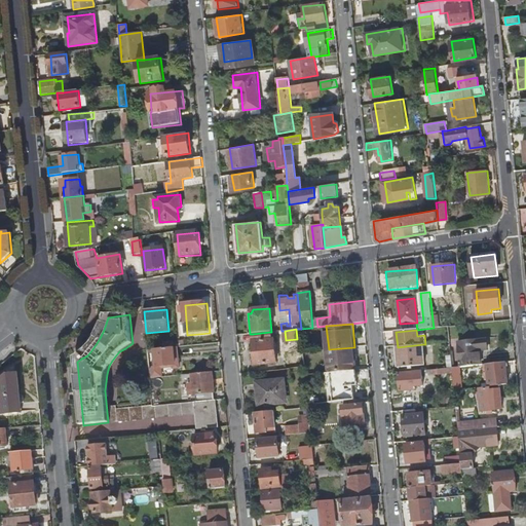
[(271,338),(270,332),(253,334),(256,365),(276,363),(274,338),(271,338)]
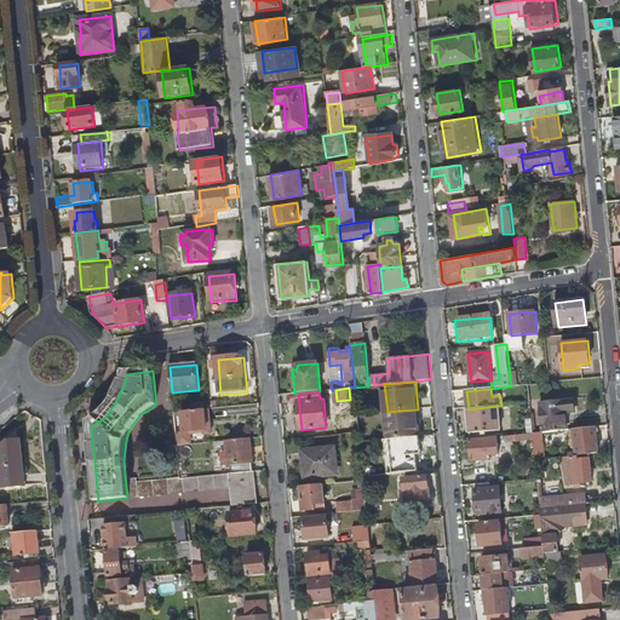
[(573,399),(540,402),(544,432),(574,429),(577,429),(573,399)]
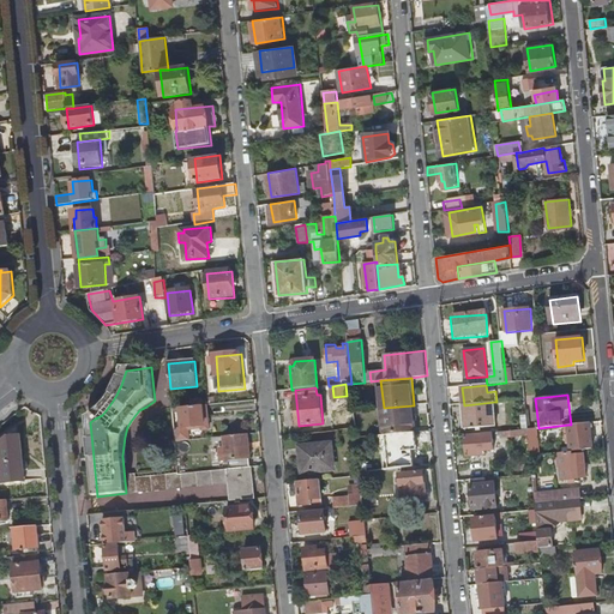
[(464,405),(463,405),(465,429),(497,426),(494,402),(464,405)]
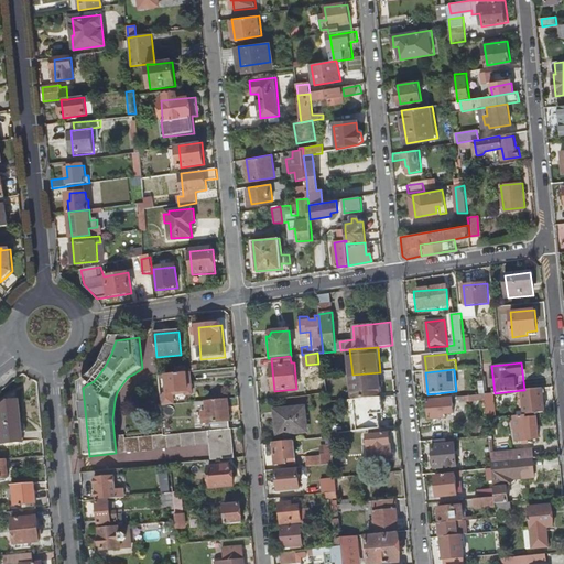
[(382,398),(380,372),(353,375),(355,400),(361,400),(379,398),(382,398)]
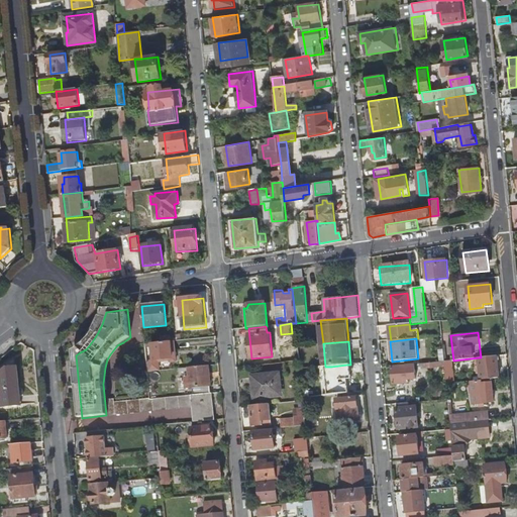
[(174,358),(172,342),(161,343),(152,344),(154,360),(174,358)]
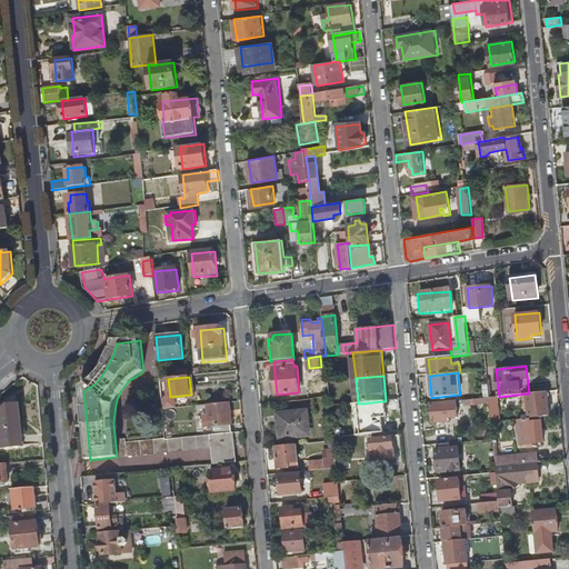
[(549,416),(547,391),(529,393),(527,393),(529,418),(549,416)]
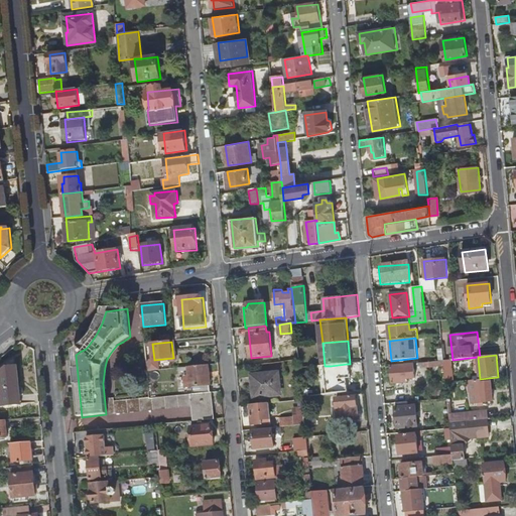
[(446,384),(455,383),(452,360),(443,361),(444,367),(446,384)]
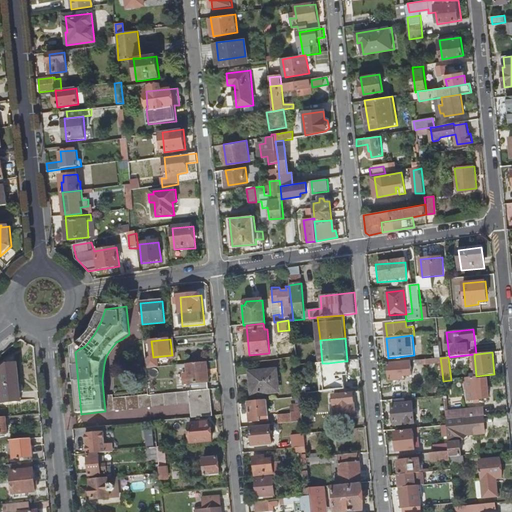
[(410,361),(411,367),(441,364),(440,358),(410,361)]
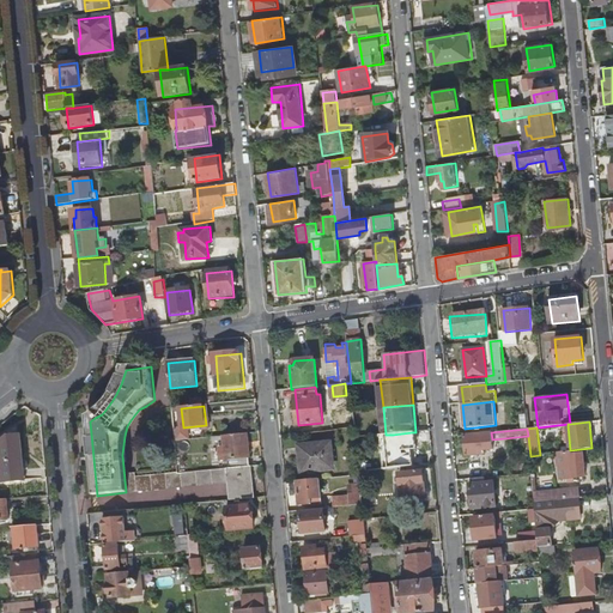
[(412,432),(393,435),(394,445),(413,444),(412,432)]
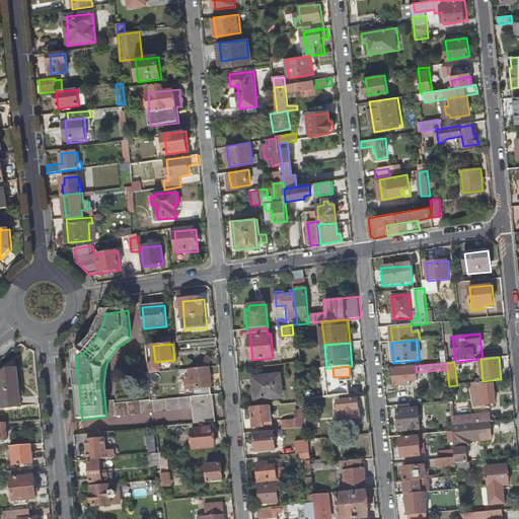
[(418,381),(417,372),(416,366),(393,368),(395,387),(405,386),(405,382),(418,381)]
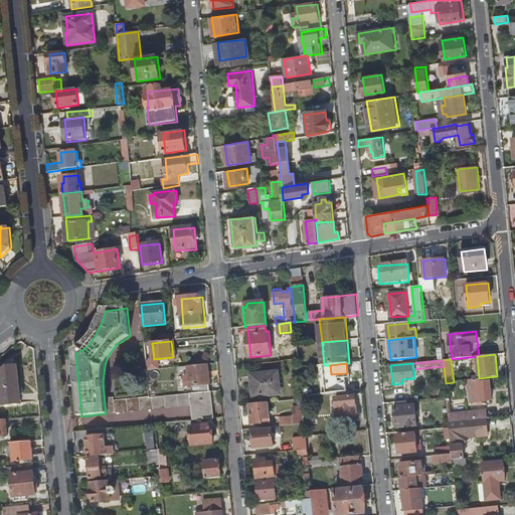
[(0,406),(21,405),(17,365),(6,366),(0,370),(0,388),(1,388),(2,396),(0,396),(0,406)]
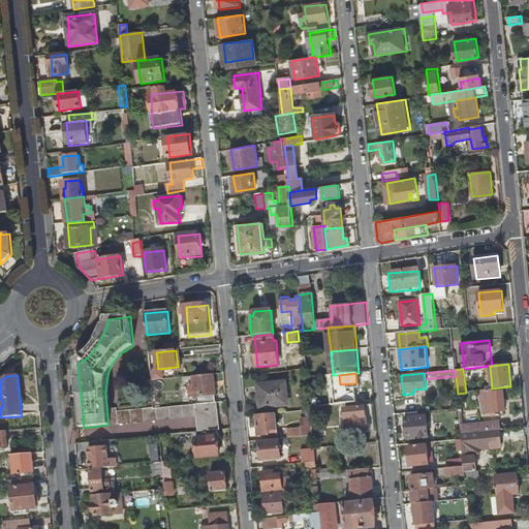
[(193,377),(194,380),(195,395),(199,395),(200,405),(217,404),(214,375),(193,377)]
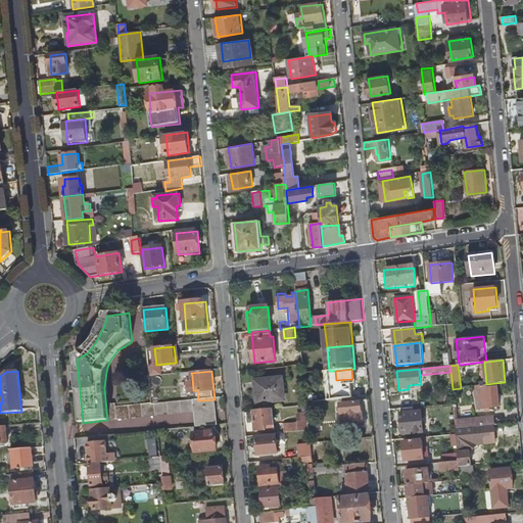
[(282,377),(254,380),(256,401),(284,399),(282,377)]
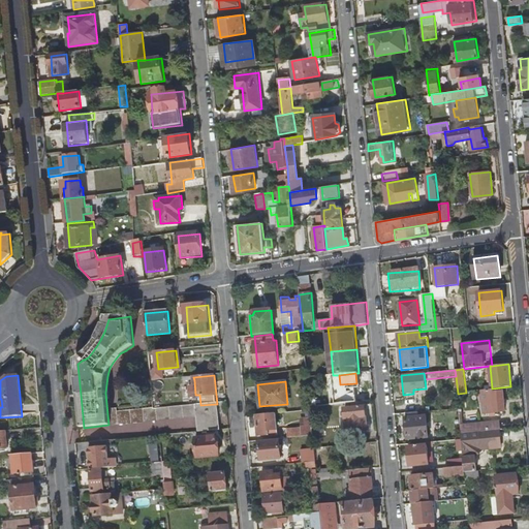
[(494,390),(483,391),(485,414),(505,412),(503,392),(494,393),(494,390)]
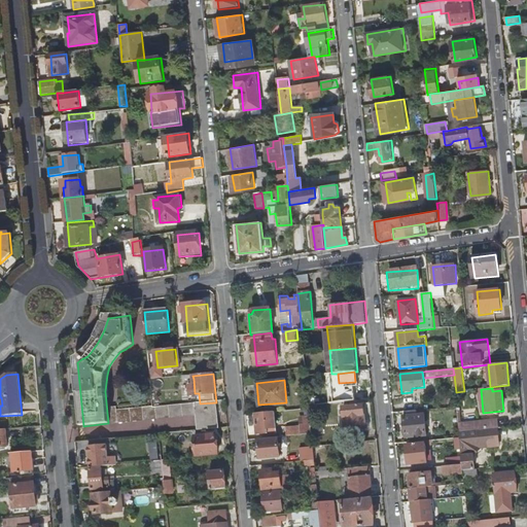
[(352,400),(343,401),(345,430),(365,428),(364,425),(366,425),(364,405),(352,406),(352,400)]
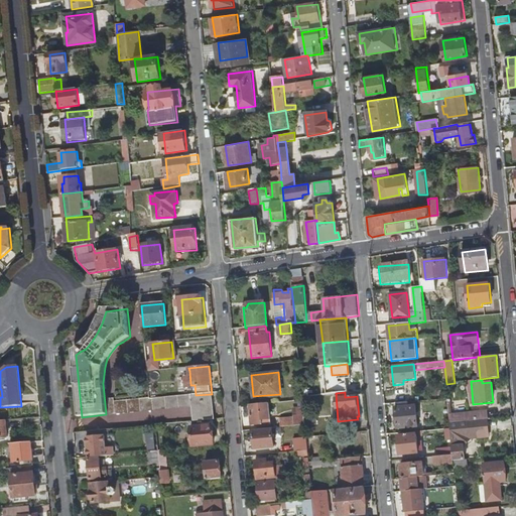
[(212,394),(196,395),(191,396),(194,402),(197,402),(198,410),(213,408),(212,394)]
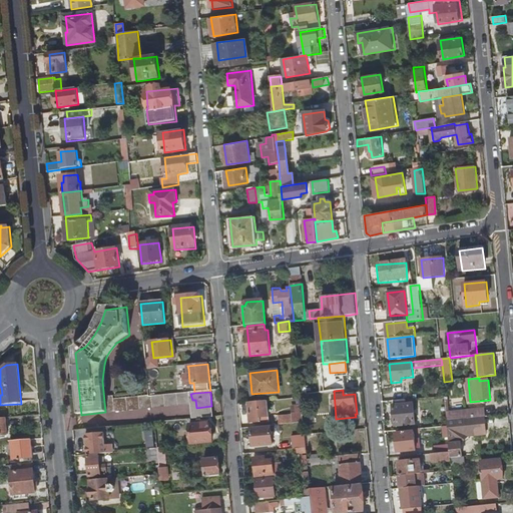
[(192,406),(192,400),(190,394),(148,398),(148,396),(108,400),(109,413),(192,406)]
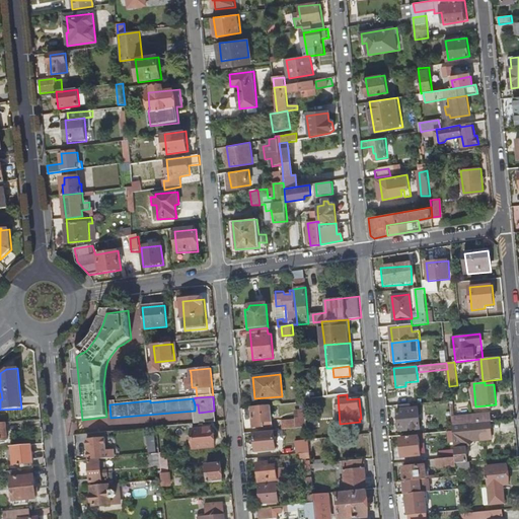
[(304,402),(295,403),(296,410),(299,410),(300,418),(296,419),(296,420),(282,422),(283,430),(307,428),(304,402)]
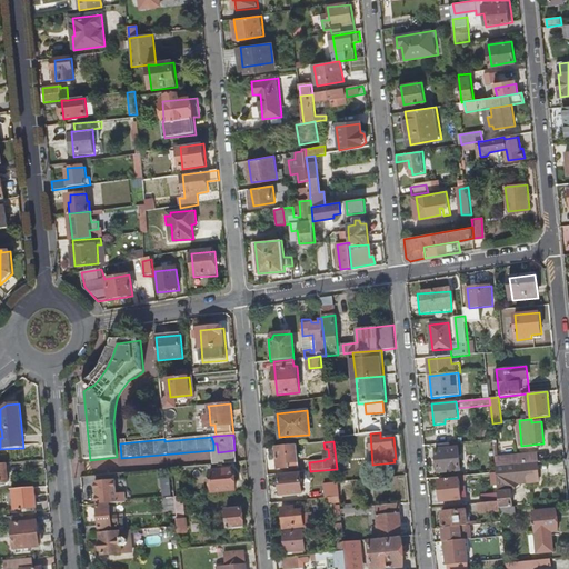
[(458,443),(438,445),(438,449),(436,449),(438,472),(461,470),(458,443)]
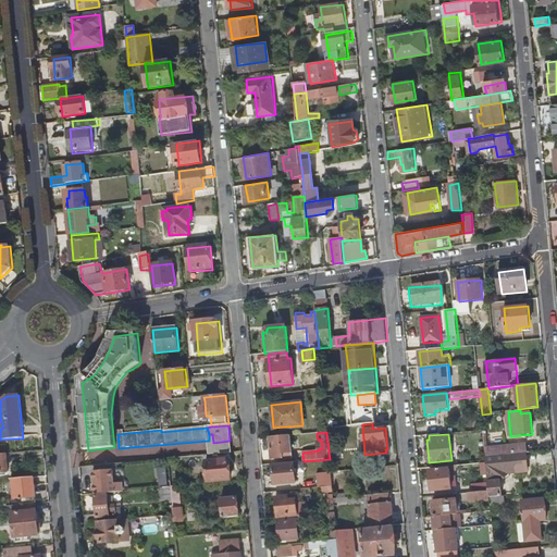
[(292,457),(289,435),(270,437),(272,459),(292,457)]
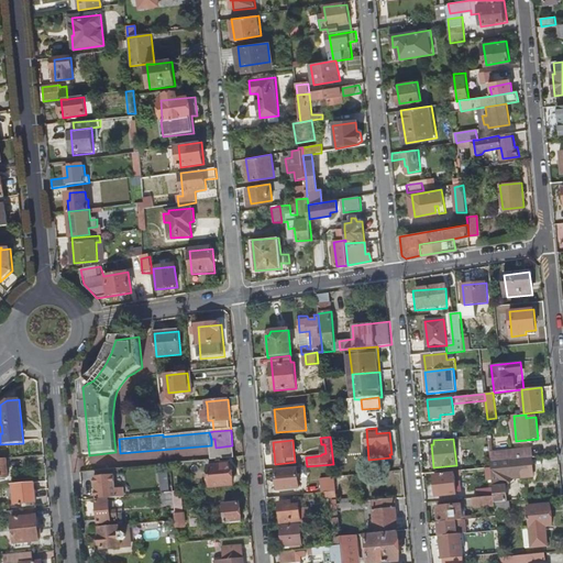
[(530,459),(532,457),(531,449),(514,451),(515,460),(530,459)]
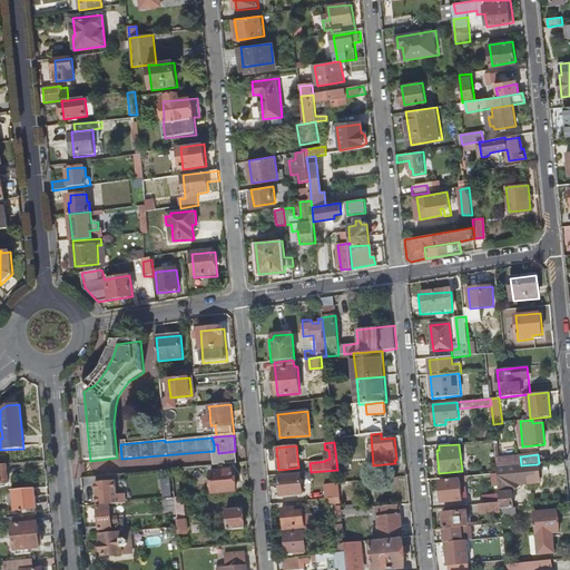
[(501,503),(501,509),(514,508),(511,489),(519,483),(539,481),(537,464),(521,465),(498,468),(498,473),(500,494),(500,500),(501,503)]
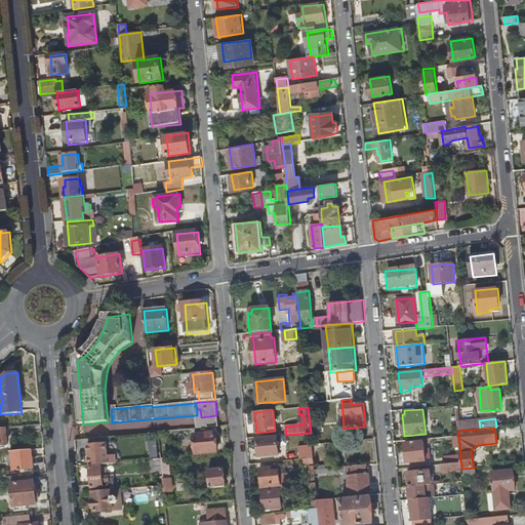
[(195,435),(196,455),(218,453),(216,433),(195,435)]
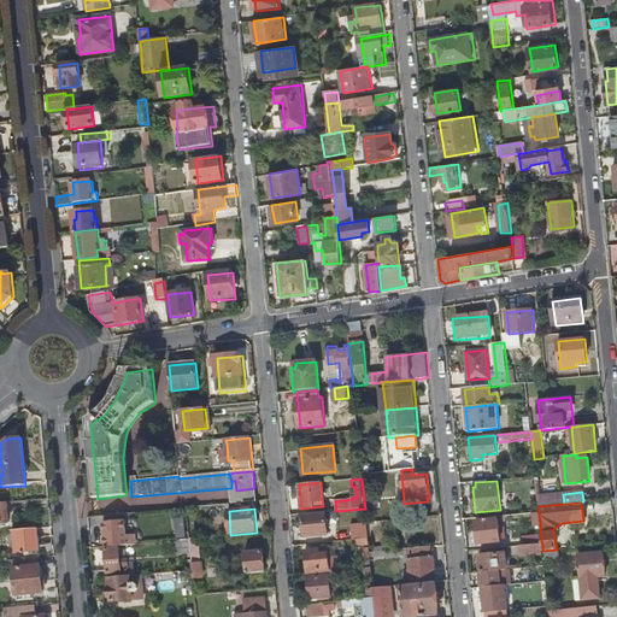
[(171,519),(188,518),(187,510),(171,511),(171,519)]
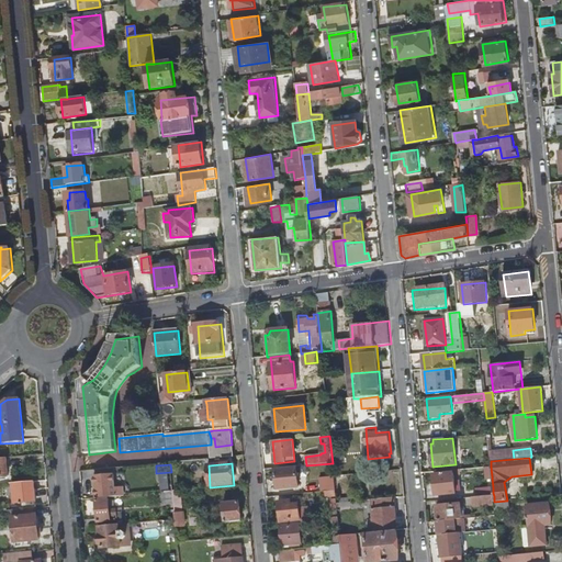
[(295,469),(276,471),(277,490),(298,487),(295,469)]
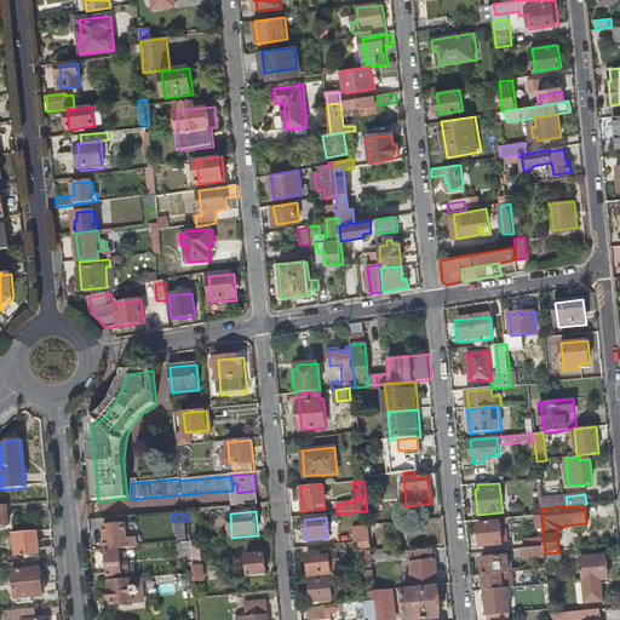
[(506,524),(505,518),(482,521),(482,524),(478,526),(480,546),(504,544),(504,541),(507,540),(506,532),(503,532),(501,526),(506,524)]
